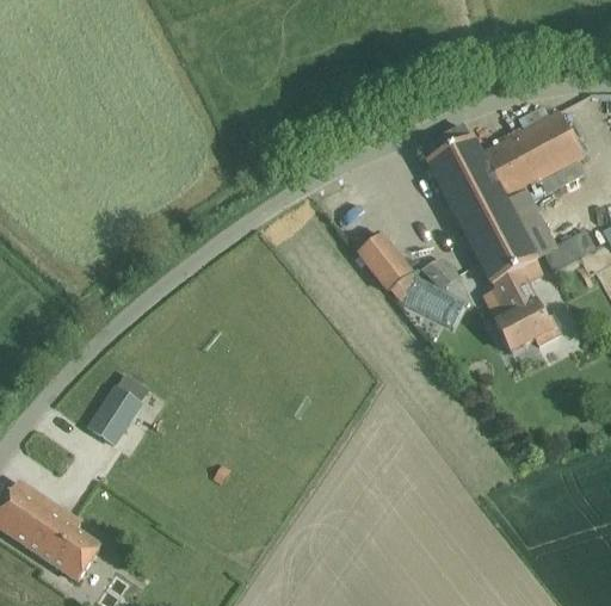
[(492,284),(494,283),(536,260),(537,260),(504,197),(582,155),(559,111),(480,153),(471,136),(426,160),(492,284)]
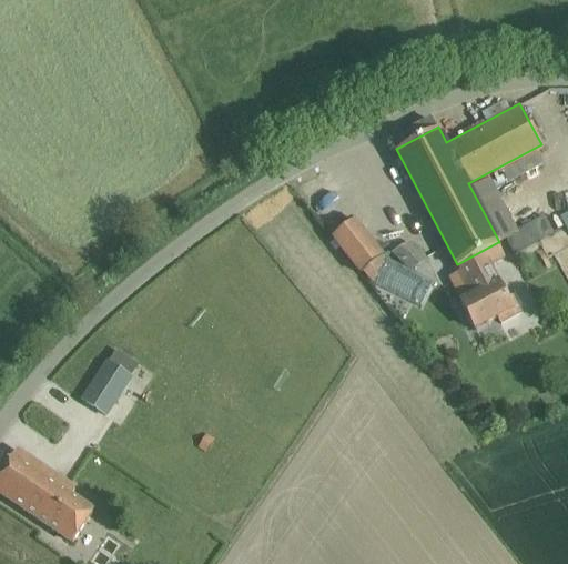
[(354,218),(333,234),(361,270),(362,268),(372,280),(385,254),(382,253),(354,218)]
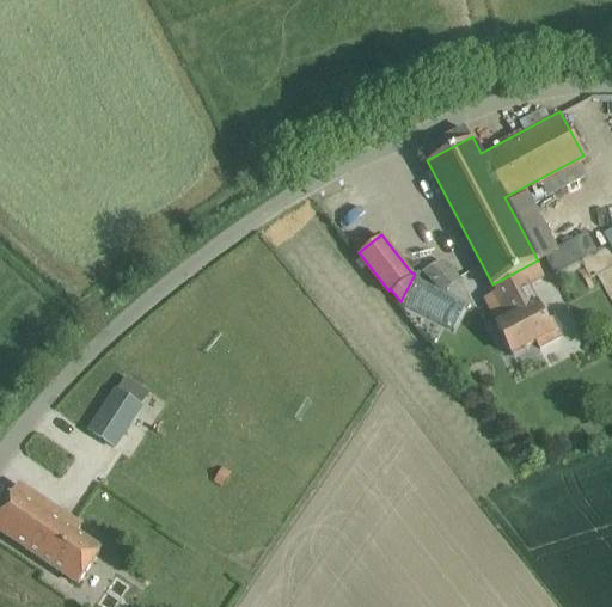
[(537,261),(495,283),(512,314),(496,323),(512,351),(536,338),(539,347),(562,335),(552,314),(545,318),(526,282),(543,273),(537,261)]
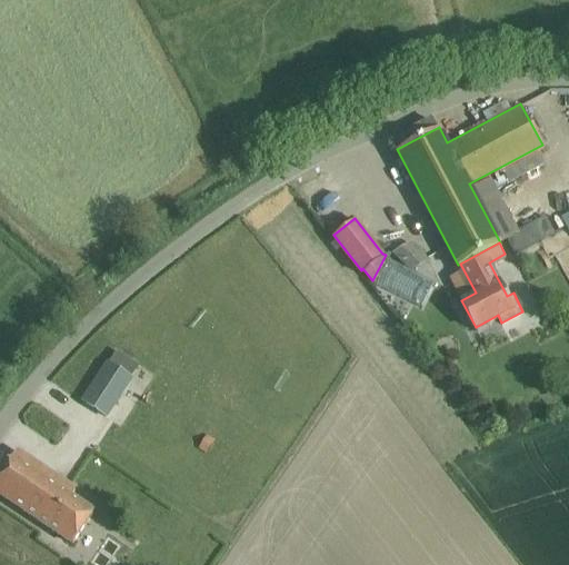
[(108,413),(139,365),(116,349),(85,397),(108,413)]
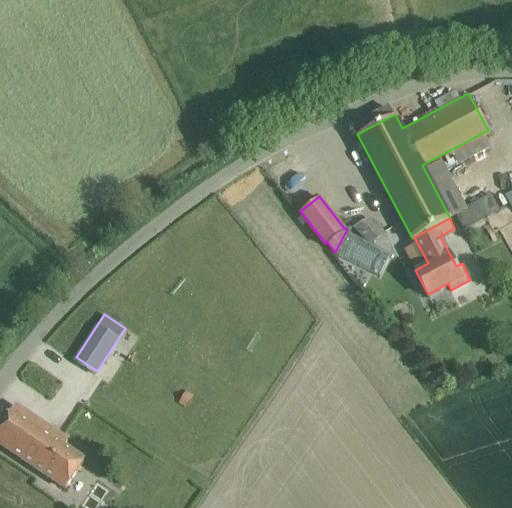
[(186,387),(178,399),(185,404),(194,392),(186,387)]
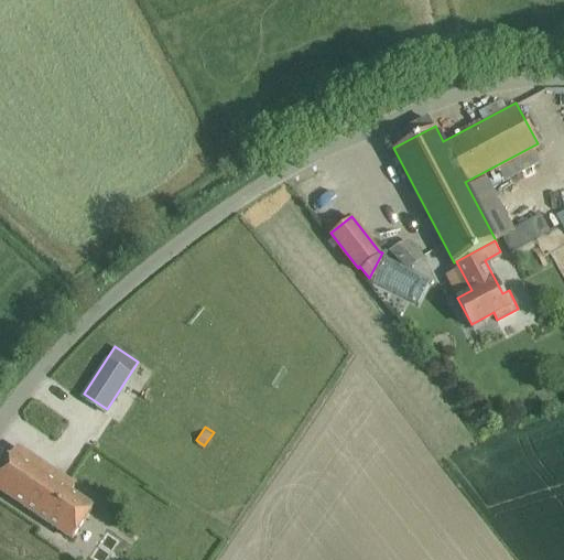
[(73,482),(34,455),(17,443),(0,466),(0,486),(73,536),(93,507),(67,490),(73,482)]
